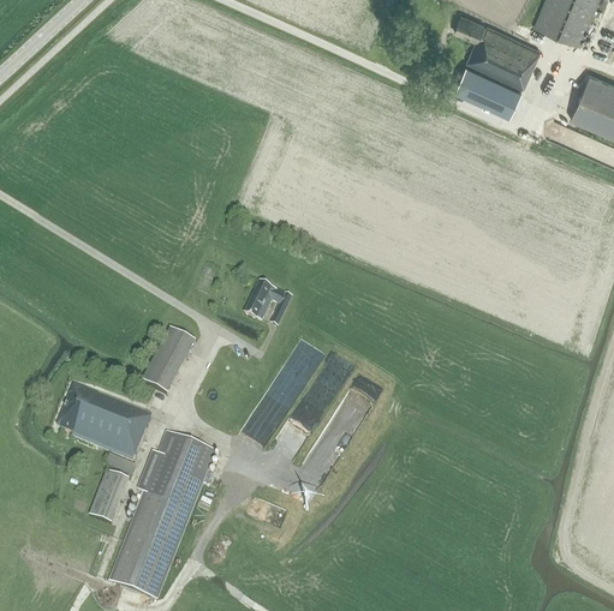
[(544,0),(535,25),(582,43),(600,0),(544,0)]
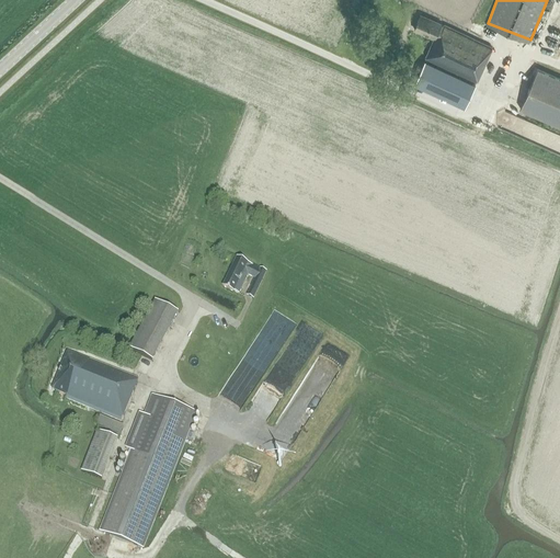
[(477,79),(493,44),(444,22),(444,23),(442,22),(421,12),(415,26),(435,36),(425,56),(453,68),(452,70),(426,59),(416,81),(460,101),(470,79),(458,73),(459,71),(477,79)]
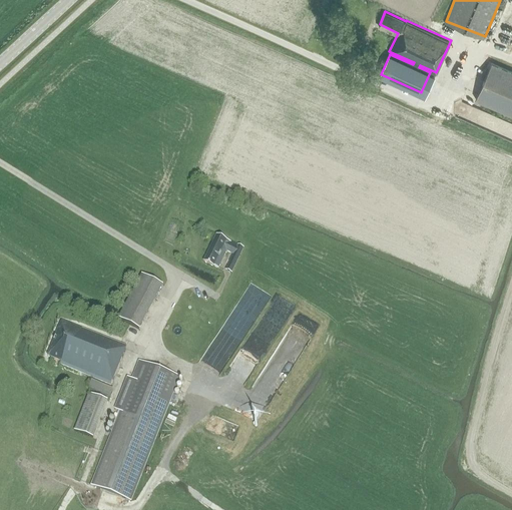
[(511,69),(492,60),(476,97),(511,112),(511,69)]
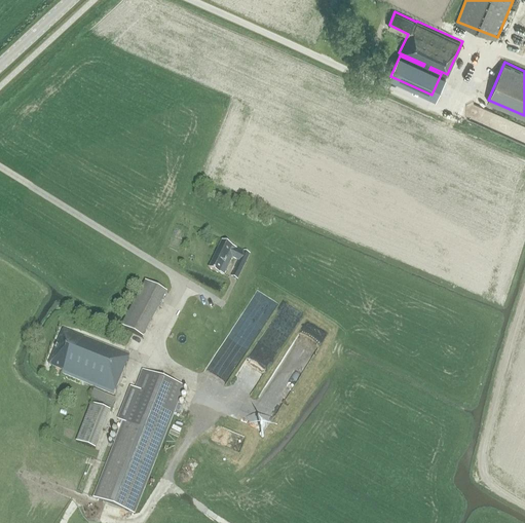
[(225,272),(233,255),(240,258),(233,273),(238,276),(251,252),(223,238),(210,266),(221,271),(221,270),(225,272)]
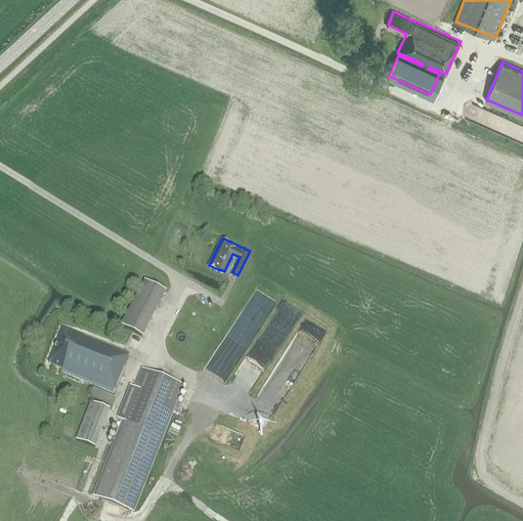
[(145,277),(122,322),(143,334),(167,289),(145,277)]
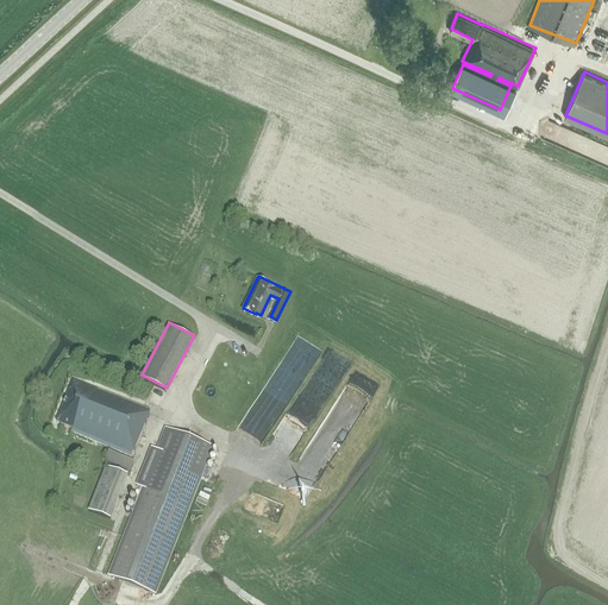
[(133,454),(143,429),(152,408),(75,378),(58,420),(74,426),(73,429),(133,454)]
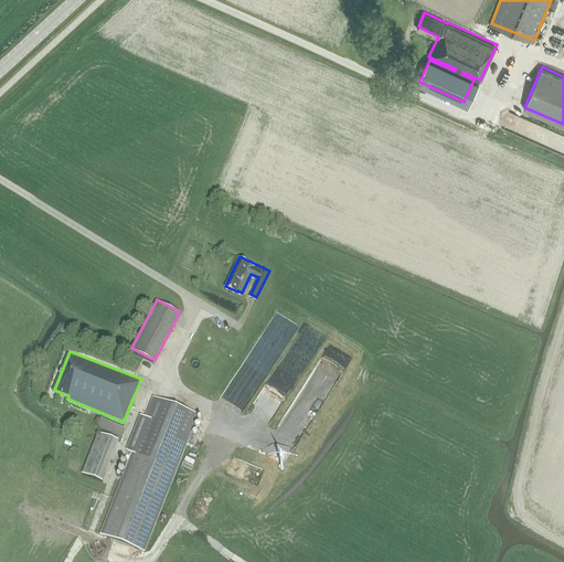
[(156,395),(148,415),(140,412),(126,448),(135,452),(103,532),(145,549),(199,412),(156,395)]
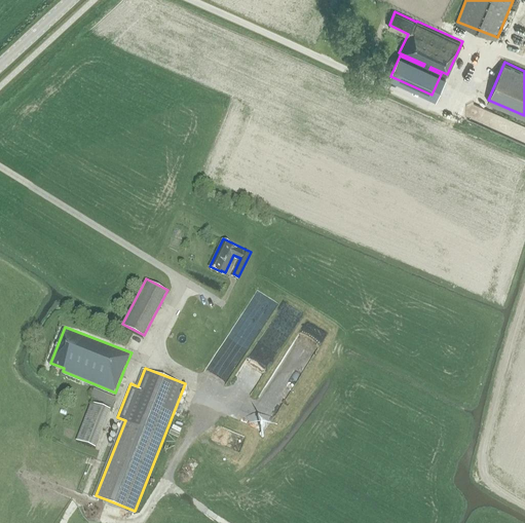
[(116,397),(95,387),(91,395),(113,404),(116,397)]
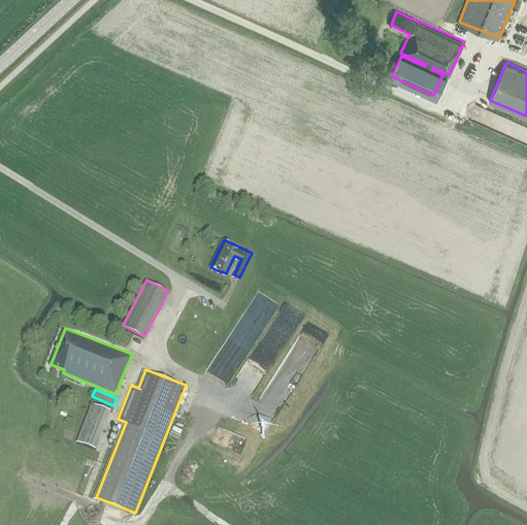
[(111,408),(92,401),(76,440),(96,448),(111,408)]
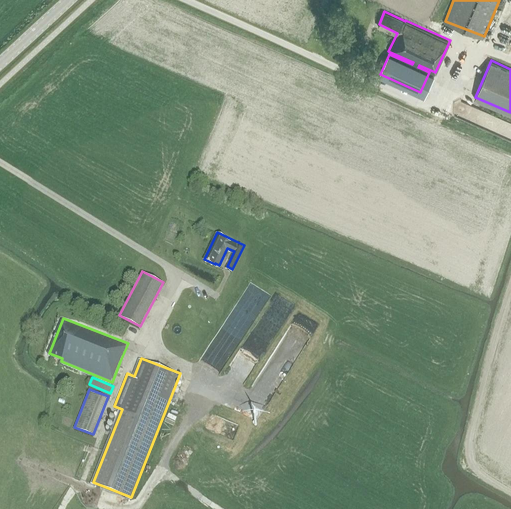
[(261,419),(264,414),(255,409),(252,414),(261,419)]
